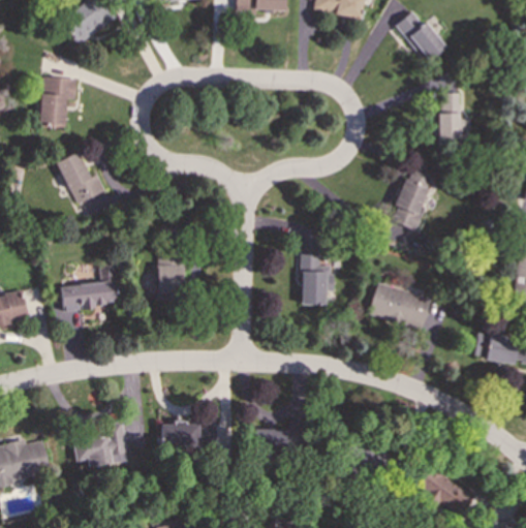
[(102,0),(92,7),(89,2),(61,20),(76,44),(115,20),(102,0)]
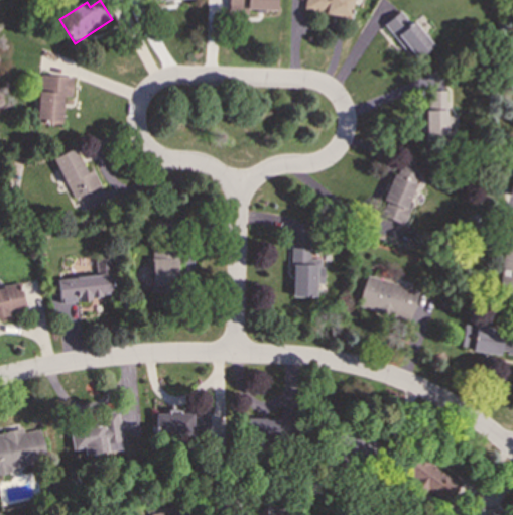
[(278,12),(278,0),(229,0),(229,11),(278,12)]
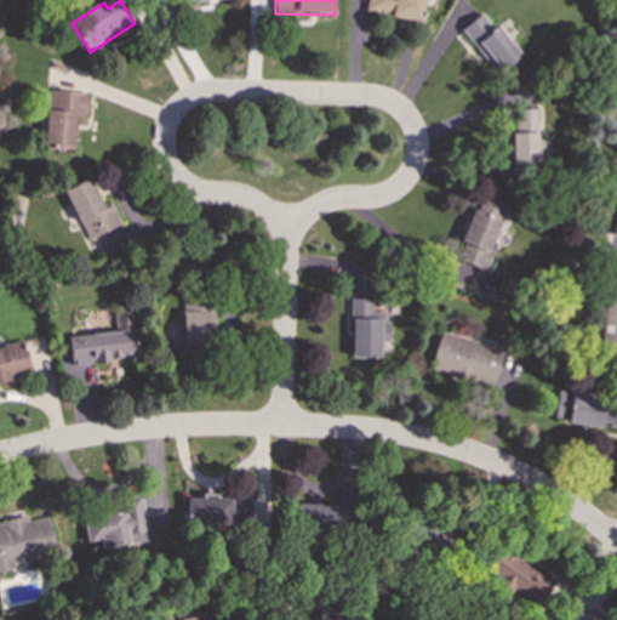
[(428,0),(369,0),(367,11),(423,24),(428,0)]
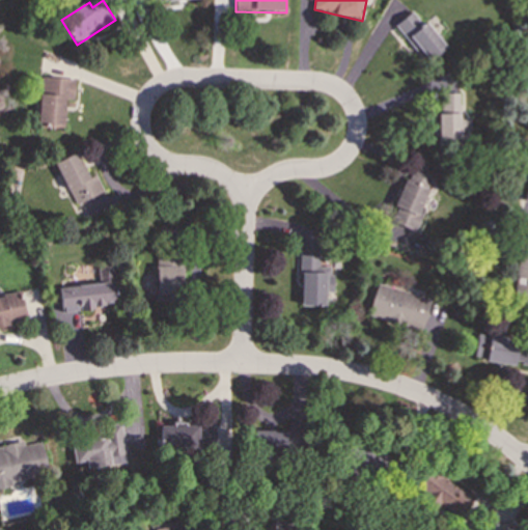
[(415,10),(397,25),(429,63),(447,49),(415,10)]
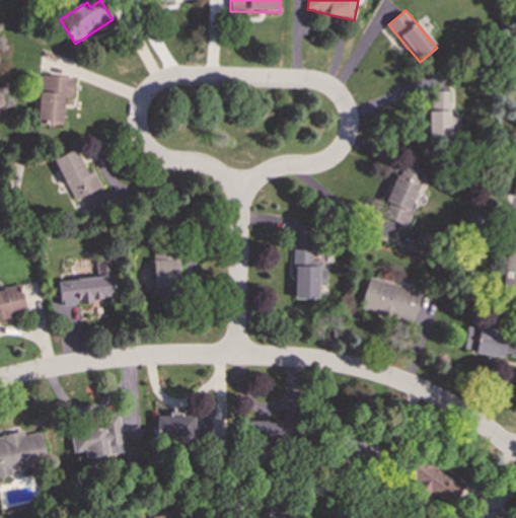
[(64,125),(65,98),(74,98),(74,77),(41,76),(39,124),(64,125)]
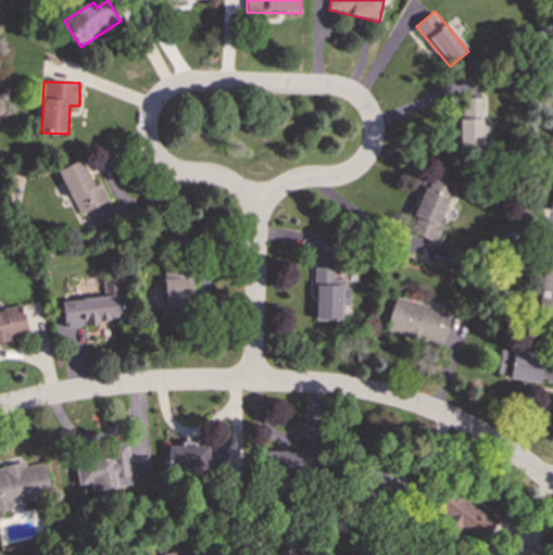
[(482,98),(461,99),(462,151),(484,150),(482,98)]
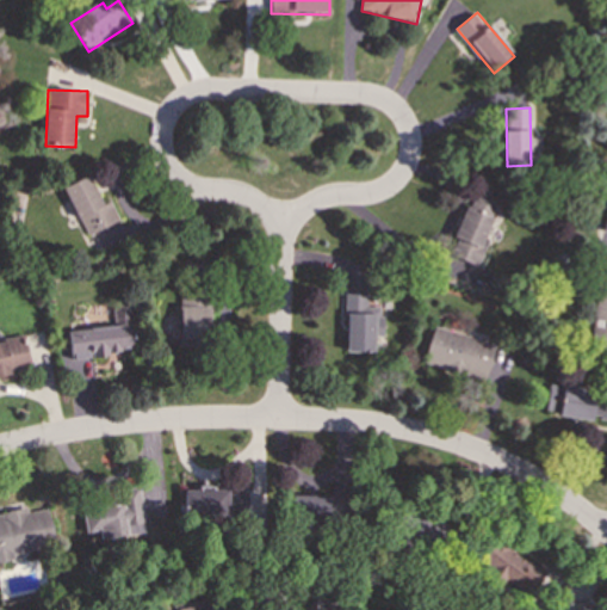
[(104,205),(91,177),(66,188),(87,236),(122,222),(112,202),(104,205)]
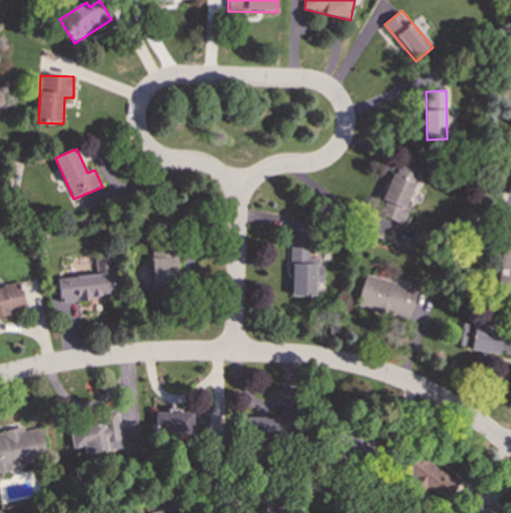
[(385,201),(387,202),(381,216),(403,224),(422,173),(398,164),(385,201)]
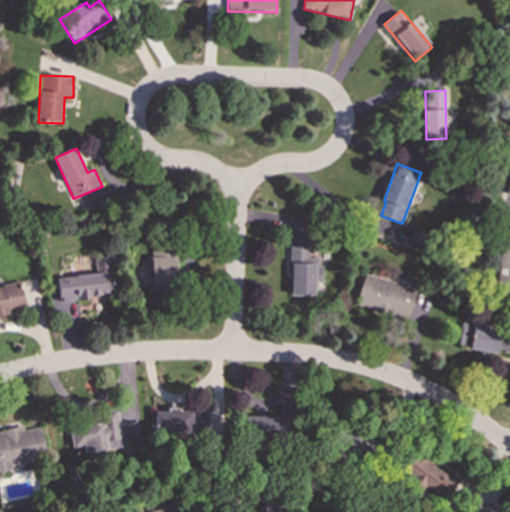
[(509,237),(503,237),(500,289),(509,289),(509,237)]
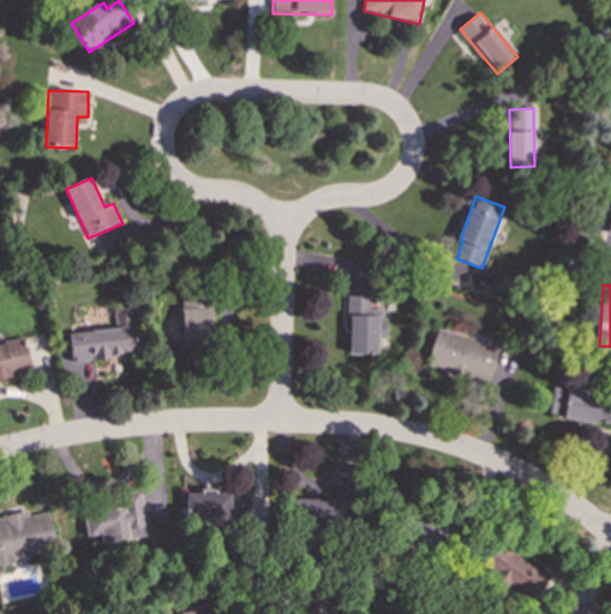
[(371,309),(372,297),(352,297),(351,355),(378,356),(379,337),(387,337),(387,310),(371,309)]
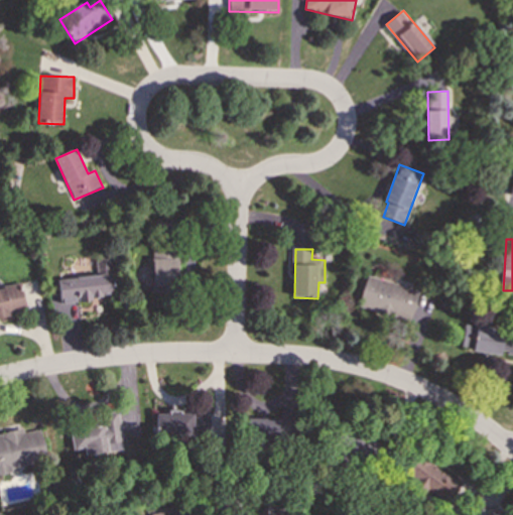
[(59,280),(60,302),(115,298),(111,256),(88,258),(90,277),(59,280)]
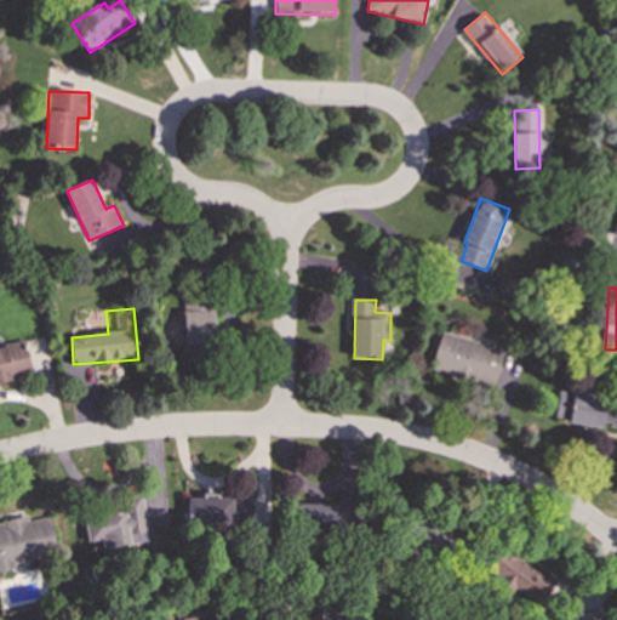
[(215,352),(215,313),(184,312),(183,352),(215,352)]
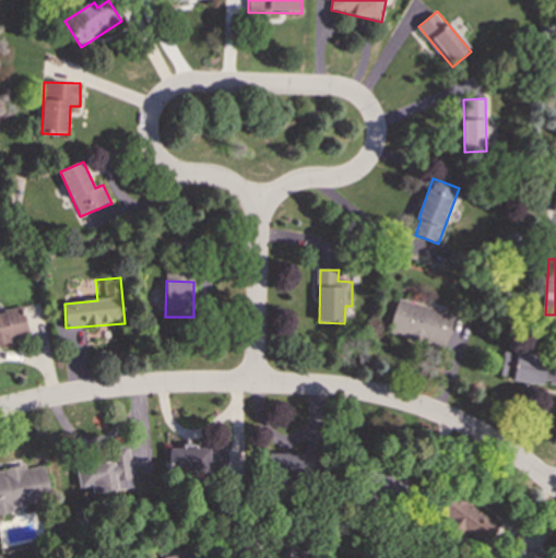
[(456,316),(399,299),(389,332),(446,349),(456,316)]
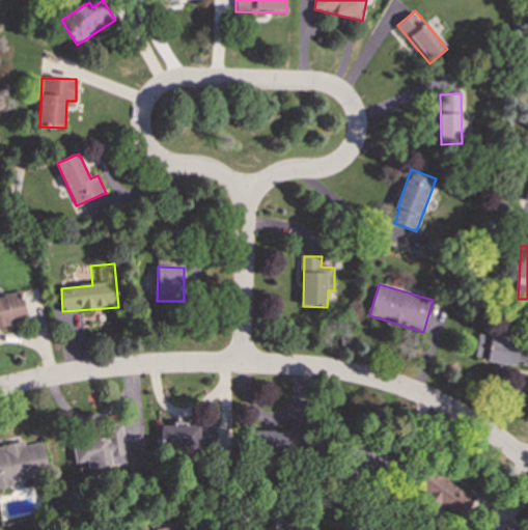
[(0,297),(0,327),(29,322),(24,294),(0,297)]
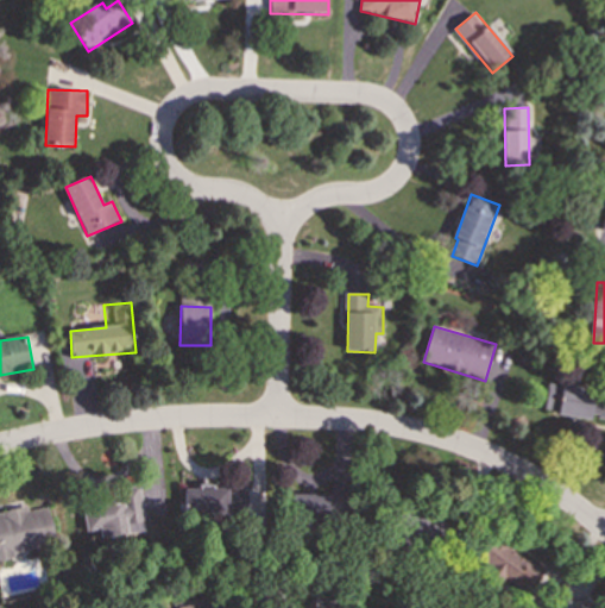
[(604,395),(597,395),(598,389),(549,383),(546,413),(604,420),(604,395)]
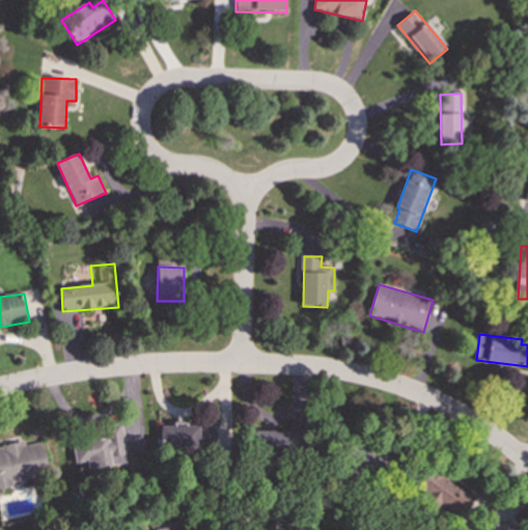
[(76,464),(87,463),(88,469),(129,465),(123,424),(103,426),(104,438),(74,441),(76,464)]
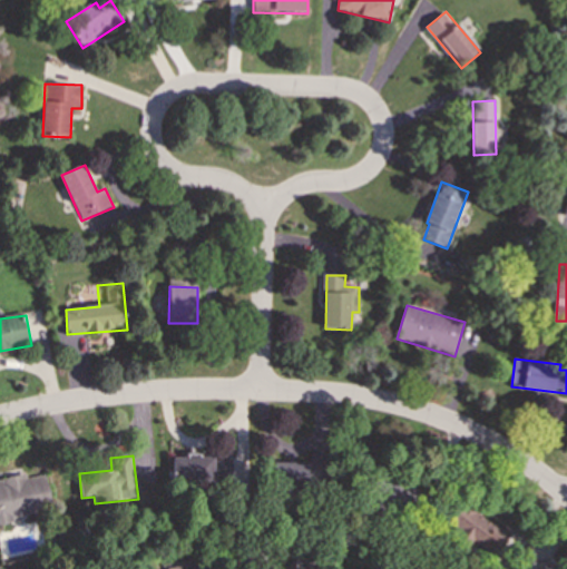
[(215,481),(215,455),(174,455),(174,481),(215,481)]
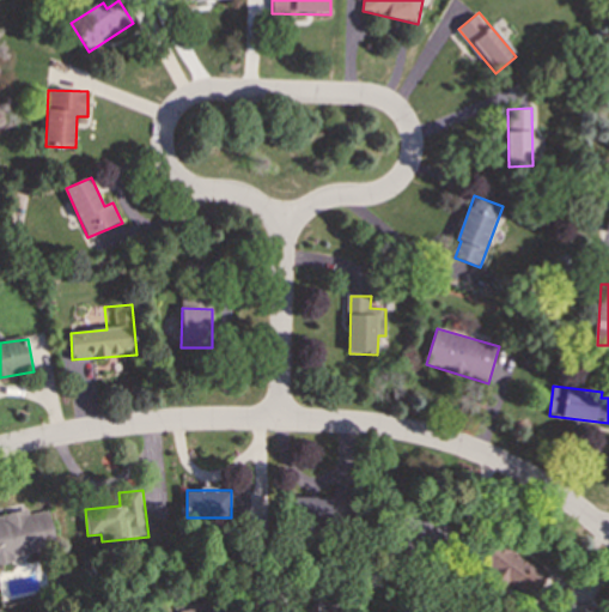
[(294,497),(293,522),(330,525),(330,515),(351,516),(352,491),(334,490),(334,498),(294,497)]
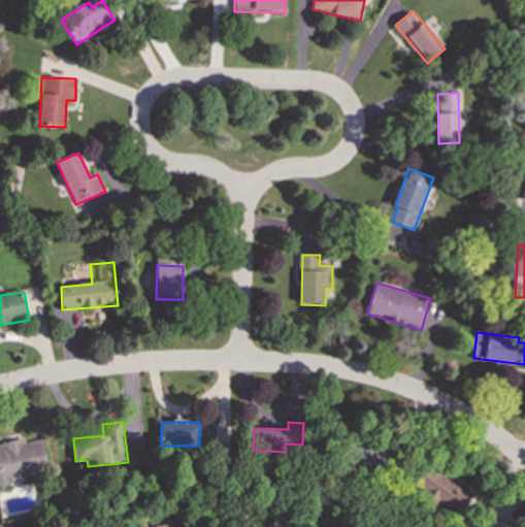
[(0,443),(0,487),(13,485),(12,479),(48,473),(43,437),(0,443)]
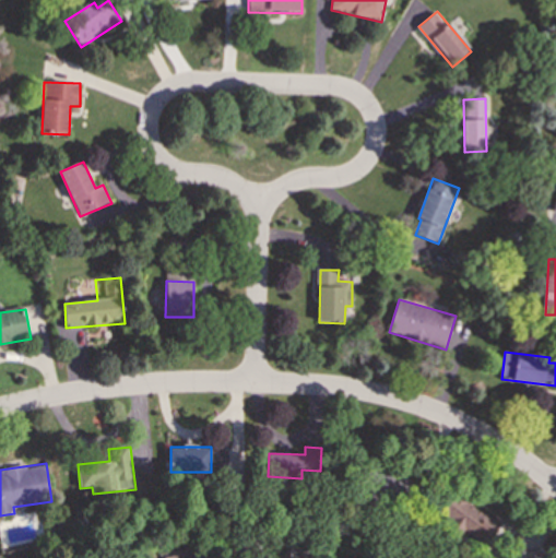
[(503,522),(486,511),(484,514),(454,495),(439,518),(471,539),(480,527),(493,537),(503,522)]
